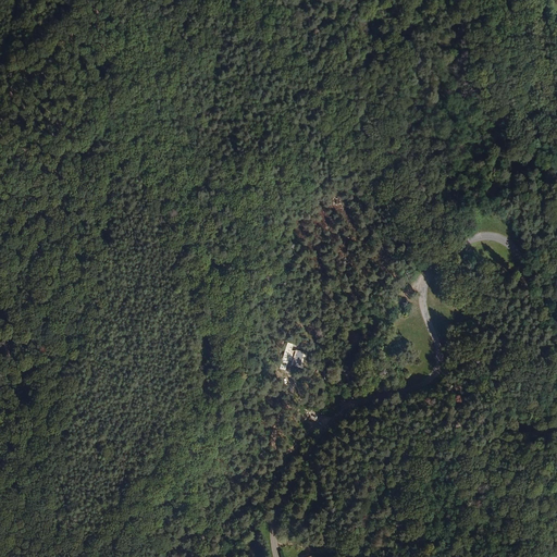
[(514,148),(518,139),(511,136),(507,145),(514,148)]
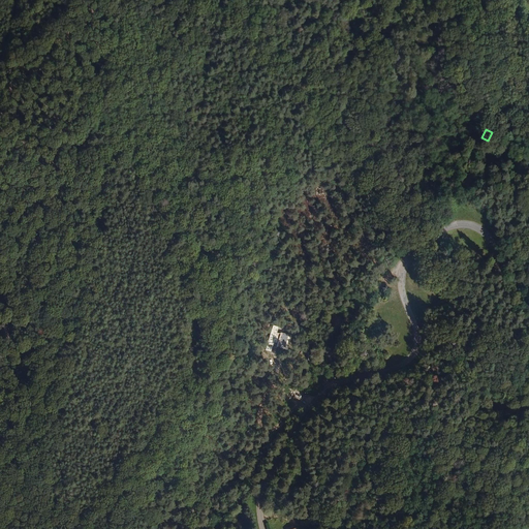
[(517,136),(517,135),(516,134),(515,133),(514,133),(512,133),(510,133),(509,133),(508,134),(508,135),(507,136),(507,137),(507,138),(507,141),(508,142),(509,142),(510,143),(511,143),(512,143),(514,143),(515,142),(516,142),(517,141),(517,139),(517,137),(517,136)]
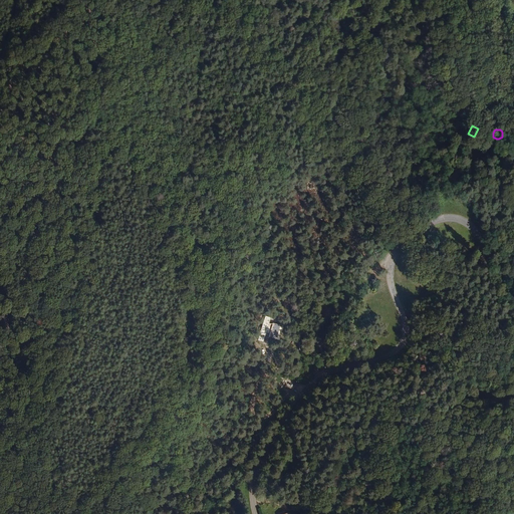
[(497,162),(494,149),(490,150),(491,154),(486,155),(485,152),(481,153),(484,166),(491,164),(497,162)]
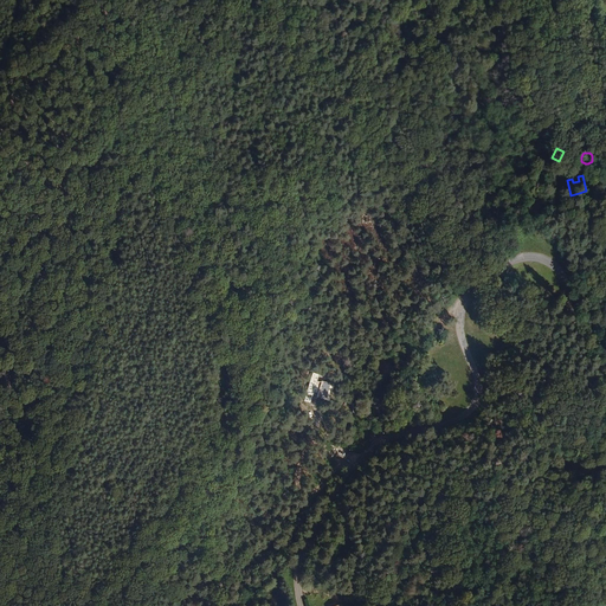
[(605,197),(605,188),(594,192),(597,199),(605,197)]
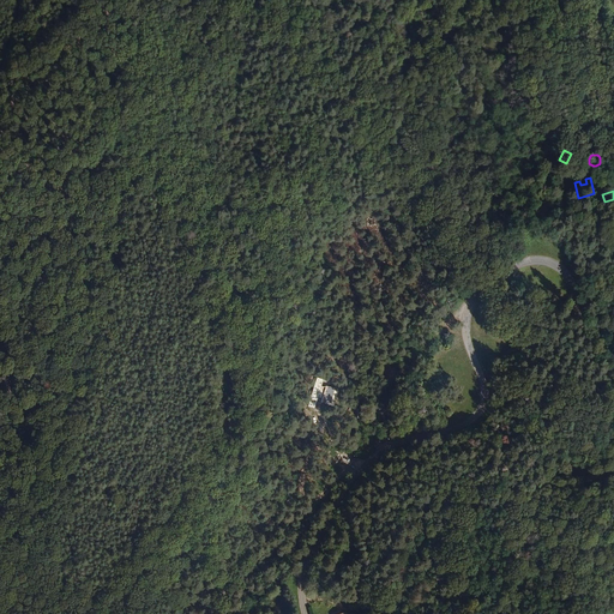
[(315,378),(308,407),(315,408),(317,402),(332,405),(337,389),(321,385),(323,379),(315,378)]
